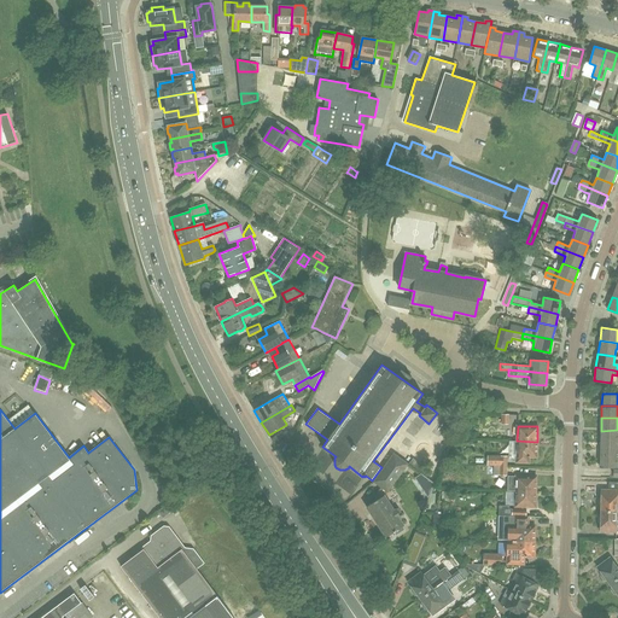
[(617,430),(601,431),(600,443),(617,443),(617,430)]
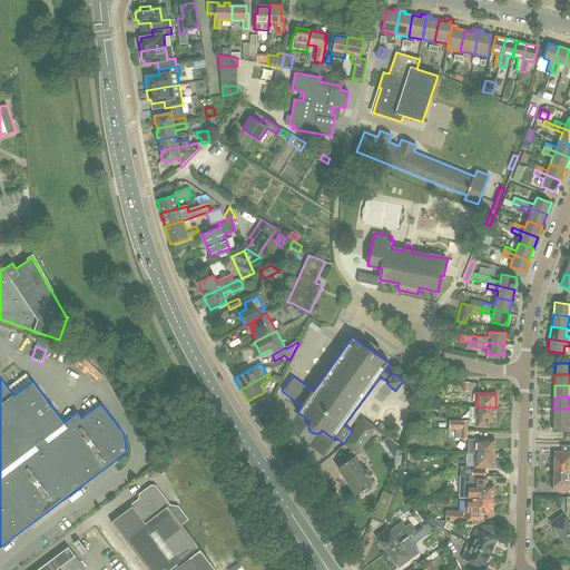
[(258,402),(251,406),(255,412),(263,408),(258,402)]
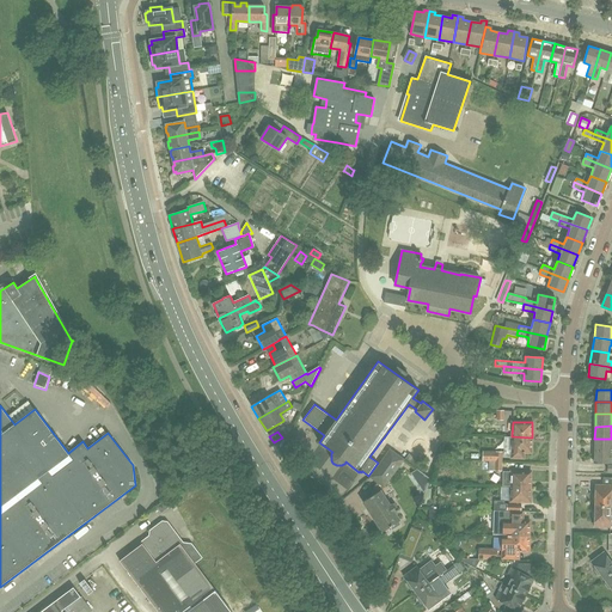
[(512,436),(505,436),(505,456),(512,456),(512,458),(524,458),(524,452),(532,452),(532,438),(512,436)]
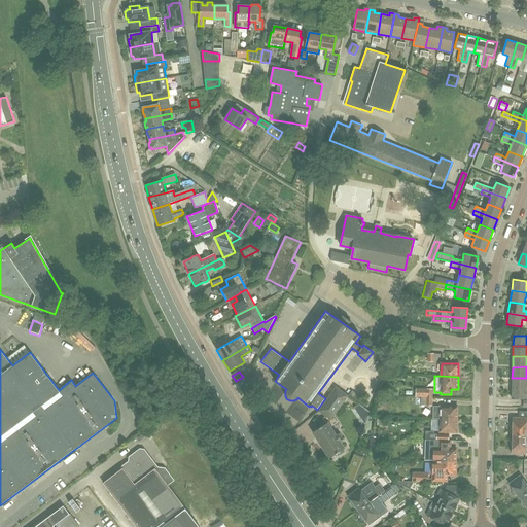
[(526,383),(526,384),(526,379),(526,378),(512,378),(512,388),(526,388),(526,383)]
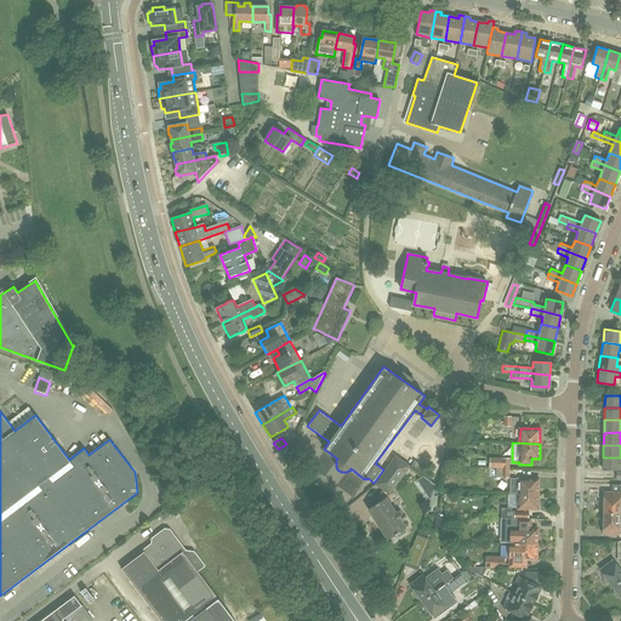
[(376,505),(369,510),(388,540),(396,535),(398,537),(406,533),(405,529),(406,528),(400,519),(404,517),(400,511),(397,513),(386,497),(389,494),(410,466),(396,456),(376,484),(383,489),(375,501),(376,505)]
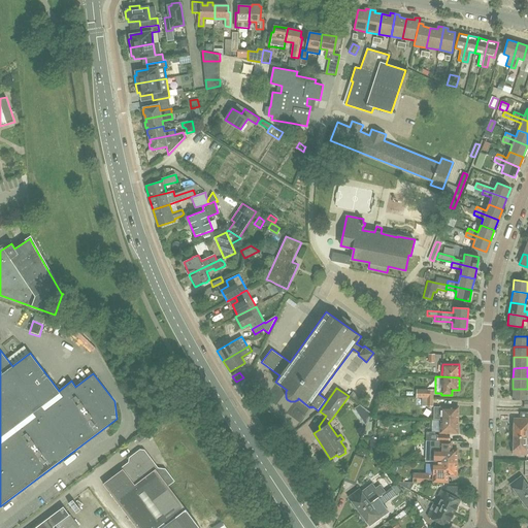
[(527,393),(527,389),(513,389),(513,399),(527,399),(527,394),(527,393)]
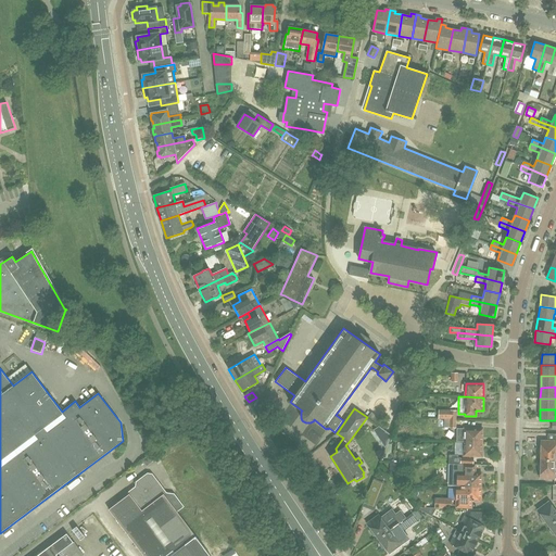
[(444,419),(457,419),(457,411),(444,411),(444,419)]
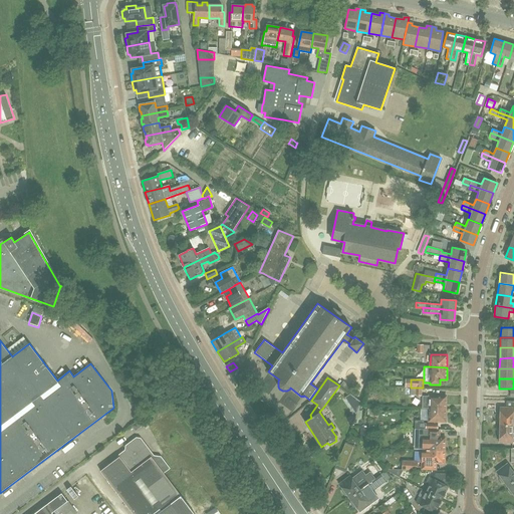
[(343,381),(339,387),(354,397),(358,392),(343,381)]
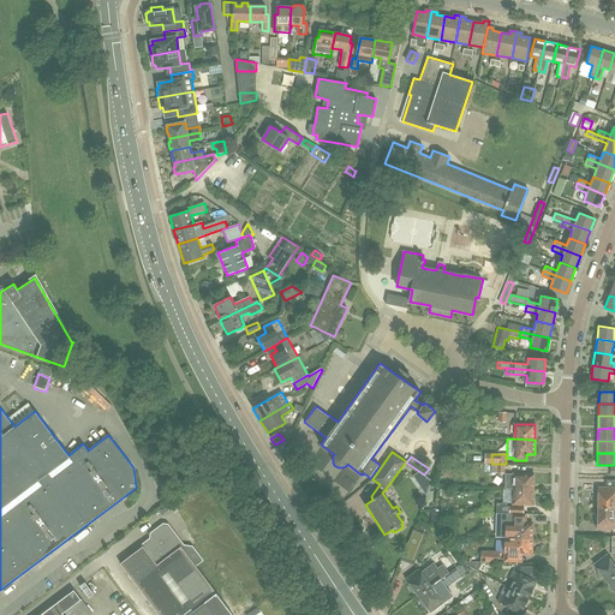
[(506,473),(506,464),(491,464),(491,473),(506,473)]
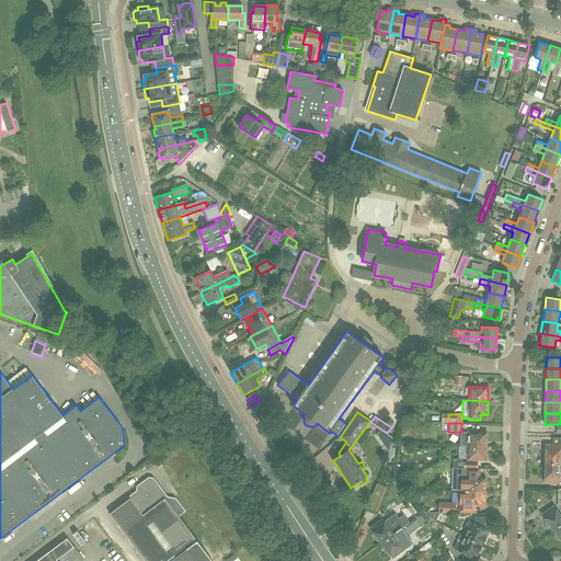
[(468,446),(487,446),(487,432),(469,432),(468,446)]
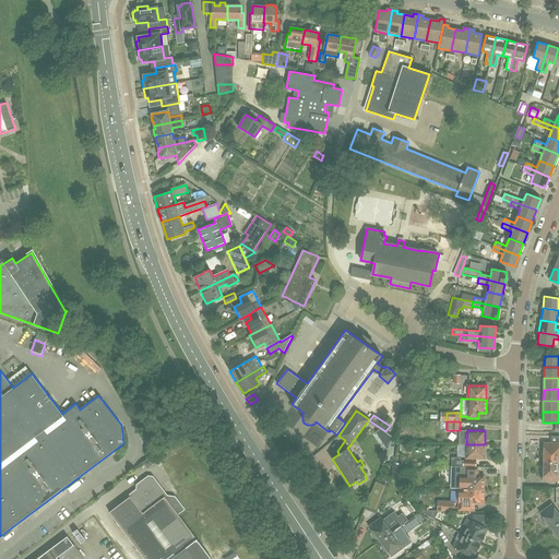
[(558,449),(558,443),(544,442),(544,450),(542,452),(542,456),(544,459),(544,462),(558,462),(558,459),(558,449)]
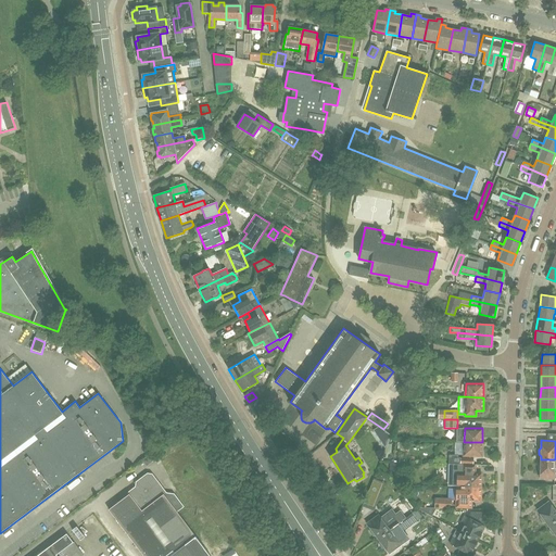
[(482,442),(464,442),(464,455),(482,456),(482,442)]
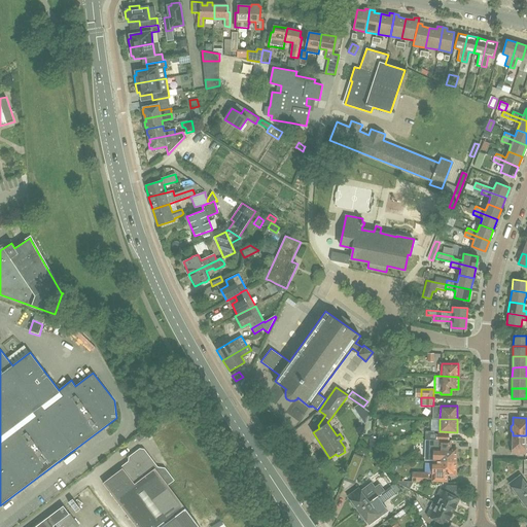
[(512,447),(512,453),(526,453),(526,435),(513,435),(513,438),(511,441),(510,445),(512,447)]
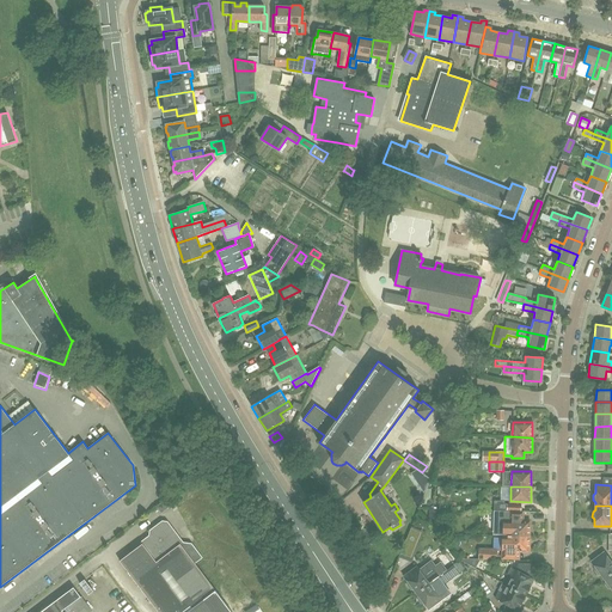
[(501,510),(501,518),(503,518),(503,536),(509,536),(530,537),(530,521),(522,521),(522,512),(521,512),(507,512),(501,510)]
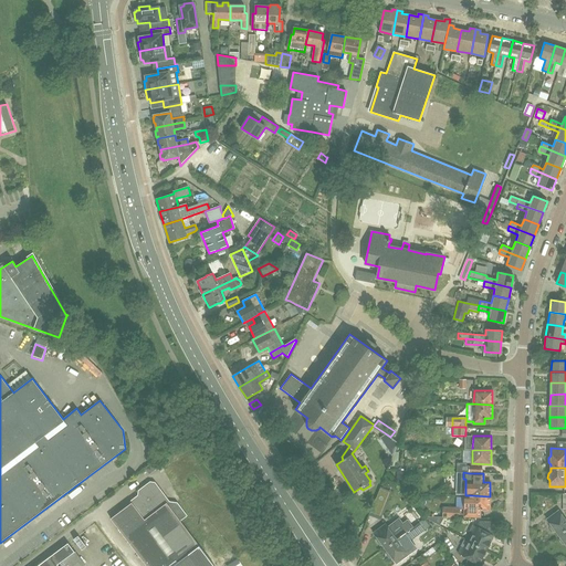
[(134,501),(111,519),(146,565),(215,565),(199,546),(180,521),(187,516),(177,503),(169,501),(155,482),(150,481),(145,485),(144,491),(133,499),(134,501)]
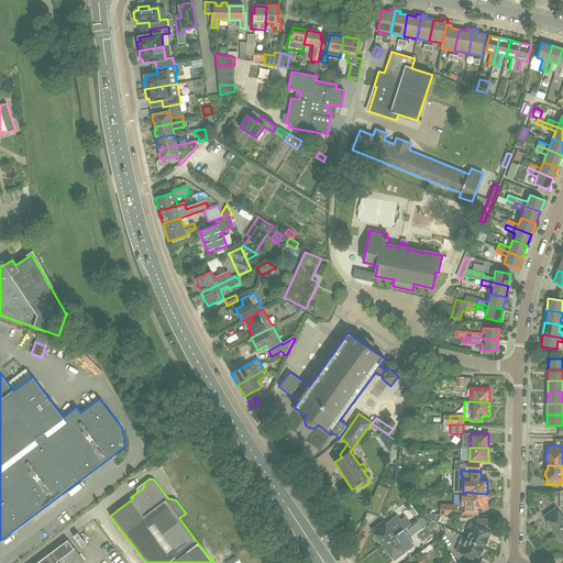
[(376,489),(370,508),(379,512),(386,494),(376,489)]
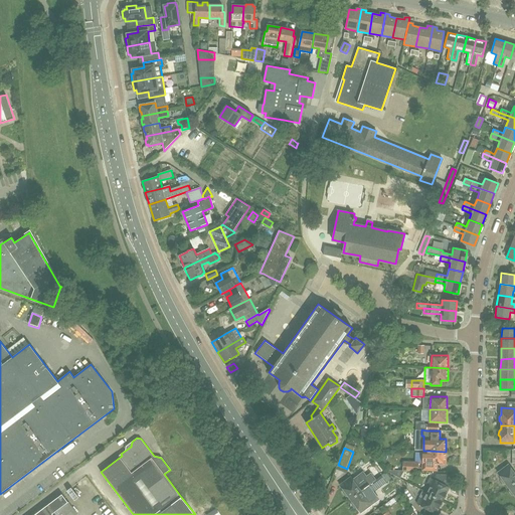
[(445,464),(446,452),(428,451),(423,451),(422,464),(445,464)]
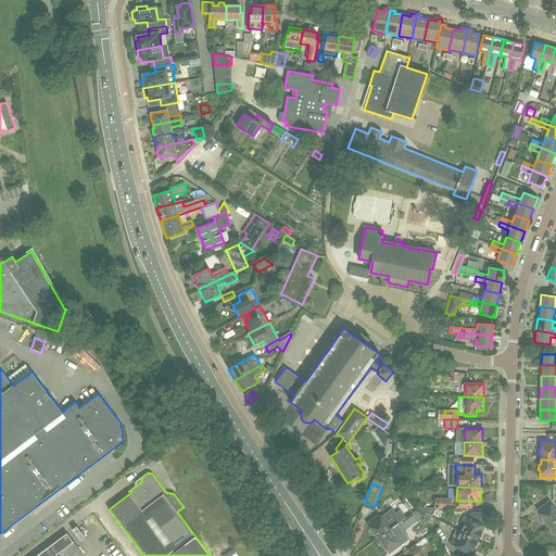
[(451,500),(434,498),(434,508),(436,508),(451,508),(451,500)]
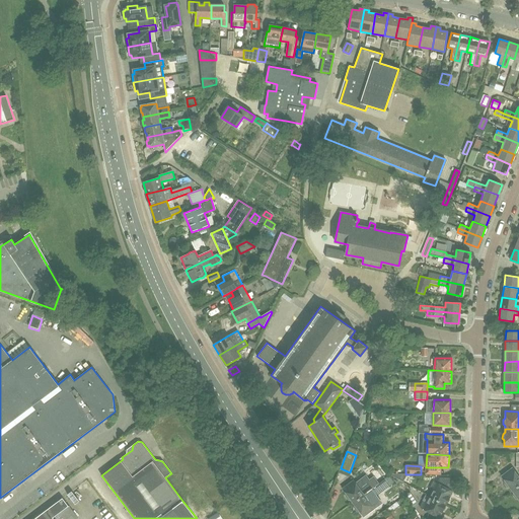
[(512,491),(518,485),(518,476),(512,468),(501,476),(505,482),(505,484),(507,488),(510,488),(512,491)]
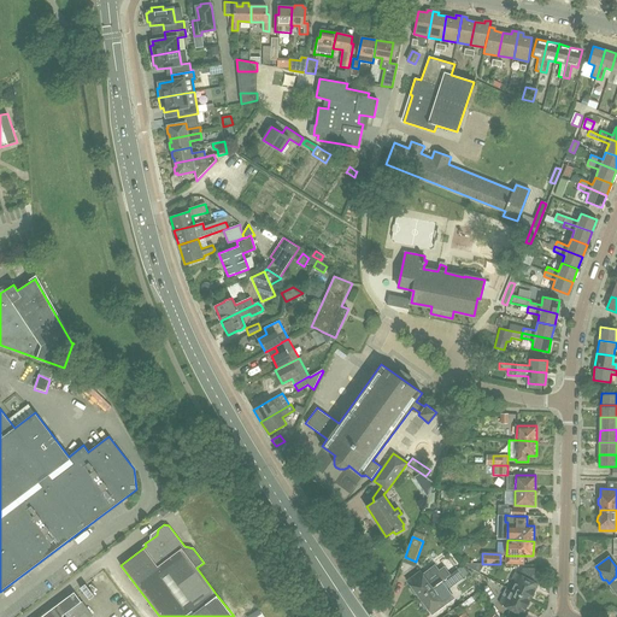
[(407,581),(411,587),(411,591),(415,594),(417,595),(419,598),(433,588),(451,575),(445,566),(440,570),(436,565),(423,575),(419,571),(407,581)]
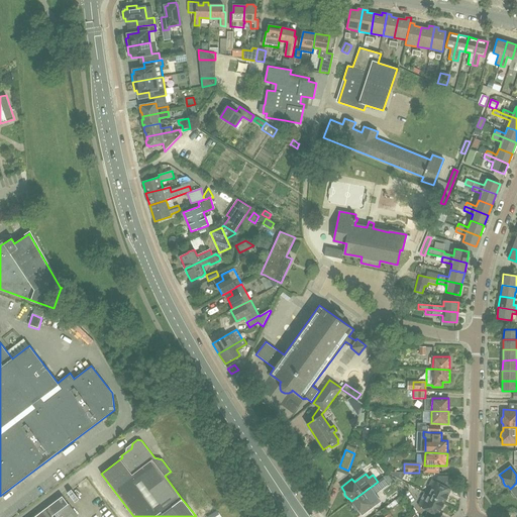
[(388,476),(384,479),(388,485),(392,482),(388,476)]
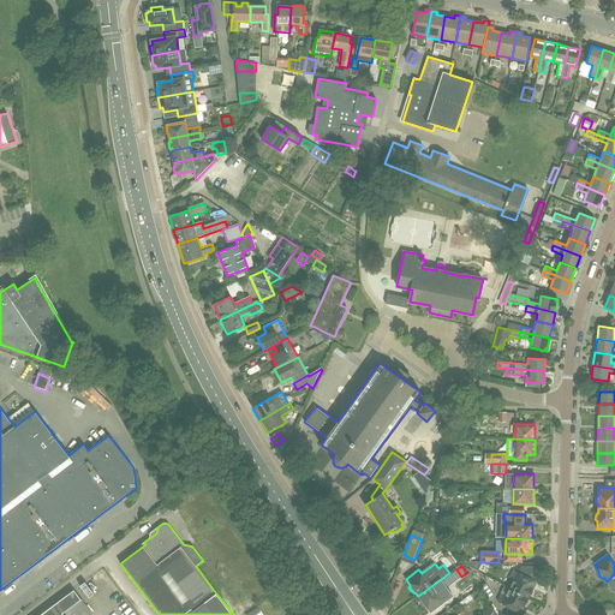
[(532,592),(532,591),(533,589),(532,587),(536,581),(514,571),(511,578),(514,579),(509,587),(529,598),(530,596),(531,596),(532,592)]
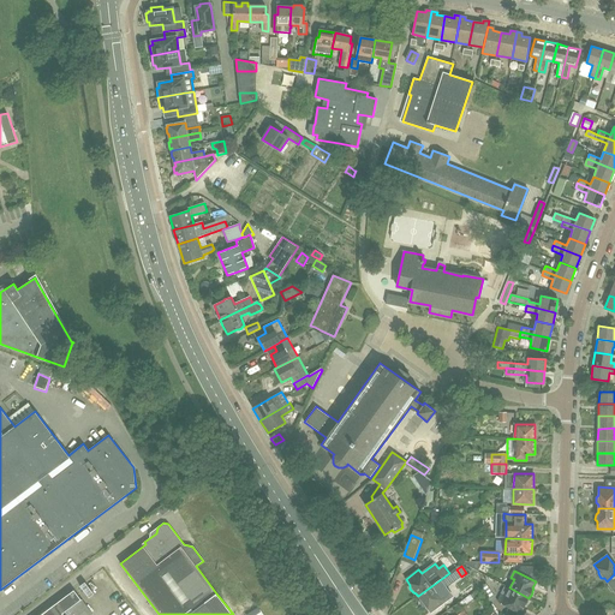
[(487,584),(478,587),(488,602),(495,597),(487,584)]
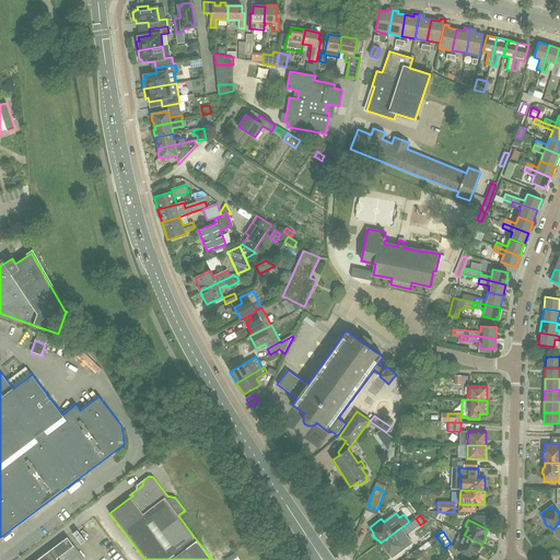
[(393,558),(404,549),(393,534),(381,543),(383,545),(382,548),(385,551),(388,552),(393,558)]
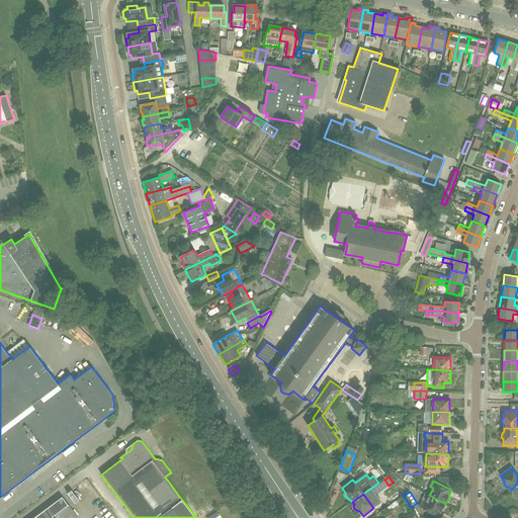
[(444,505),(445,504),(429,495),(426,503),(422,501),(419,507),(437,516),(440,511),(441,511),(442,510),(443,509),(444,507),(444,505)]
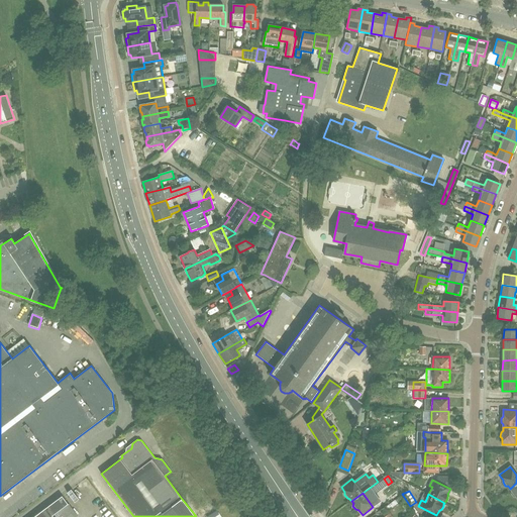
[(77,516),(78,516),(62,496),(33,516),(77,516)]
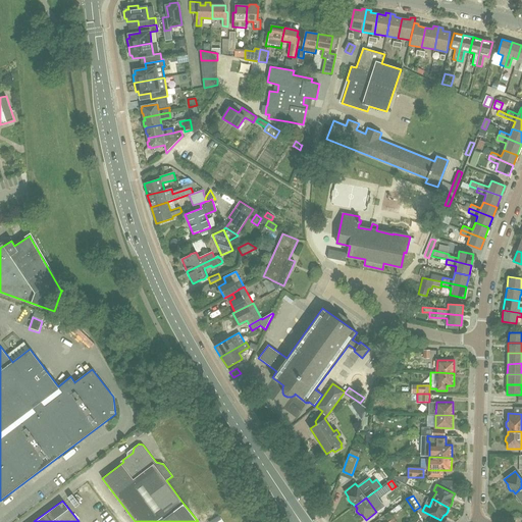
[(389,511),(385,514),(387,518),(393,514),(393,515),(401,508),(399,505),(389,511)]
